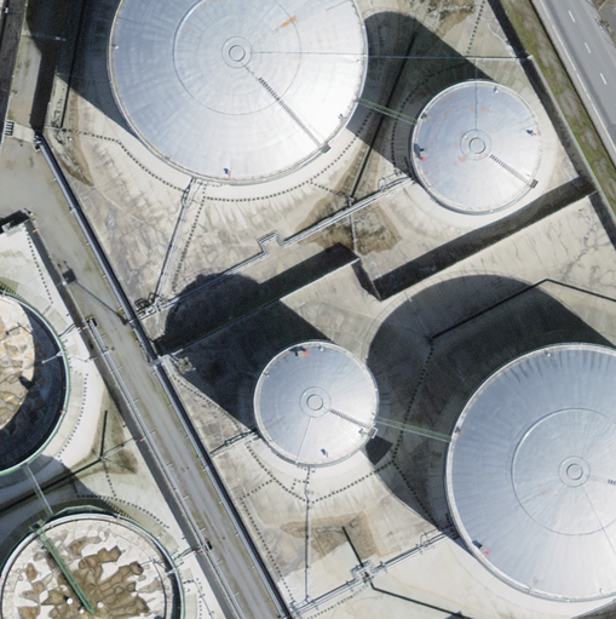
[(153,153),(177,170),(203,181),(231,185),(260,184),(288,177),(314,164),(335,145),(352,122),(364,96),(370,68),(369,39),(363,11),(357,0),(122,0),(115,18),(110,47),(111,76),(119,105),(133,131),(153,153)]
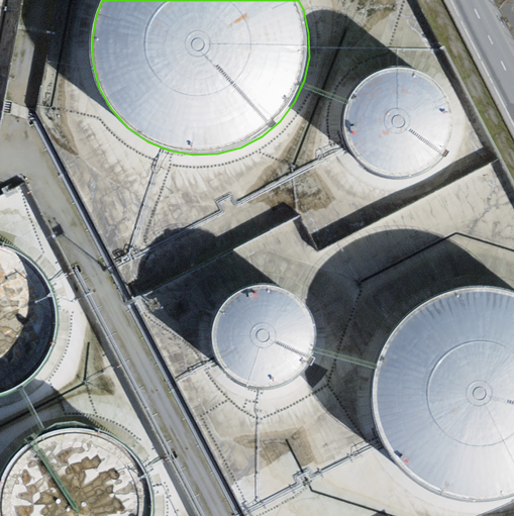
[(352,158),(365,169),(380,175),(395,177),(411,175),(425,168),(436,157),(444,142),(447,127),(446,109),(438,93),(426,80),(409,72),(392,70),(374,74),(360,83),(348,95),(342,110),(340,127),(344,143),(352,158)]
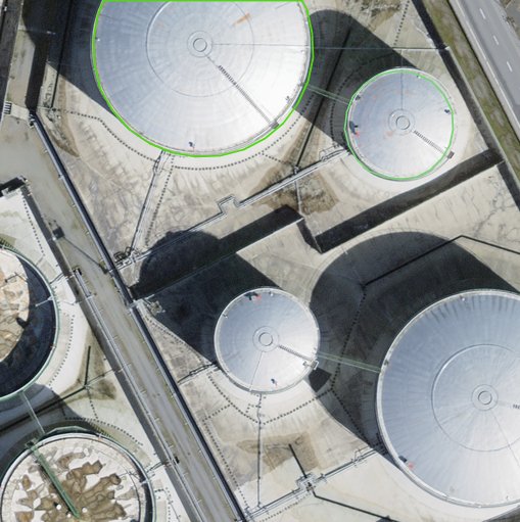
[(0,398),(19,390),(37,378),(49,362),(57,342),(60,321),(57,300),(49,281),(37,265),(21,252),(3,244),(0,243),(0,398)]
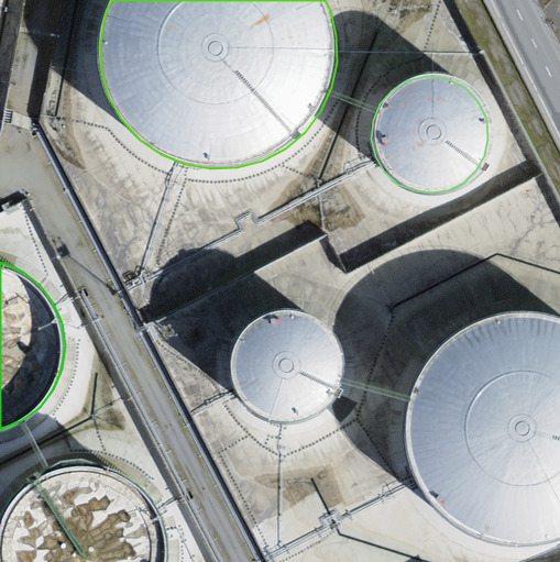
[(242,404),(255,416),(272,422),(288,425),(306,422),(321,415),(333,403),(342,387),(346,371),(343,351),(336,333),(321,319),(304,311),(285,308),(265,312),(250,322),(238,335),(231,352),(229,371),(233,388),(242,404)]
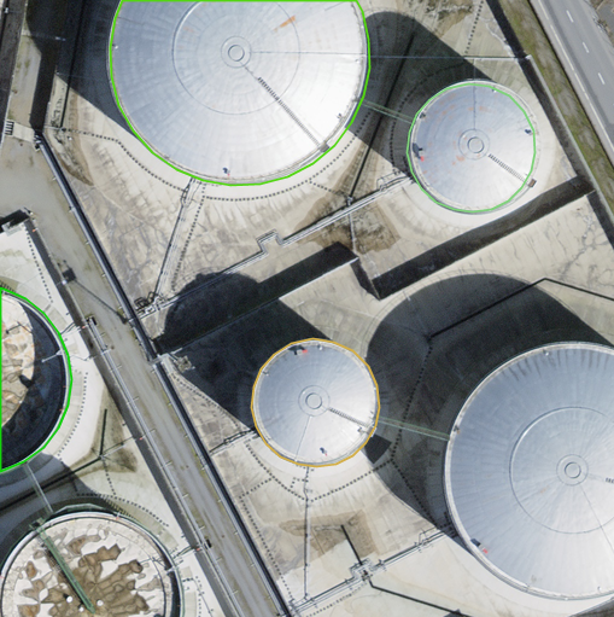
[(485,570),(508,587),(534,598),(563,604),(591,601),(613,595),(613,350),(612,350),(582,344),(553,345),(524,353),(498,366),(475,385),(458,409),(446,436),(442,465),(443,494),(451,523),(465,548),(485,570)]
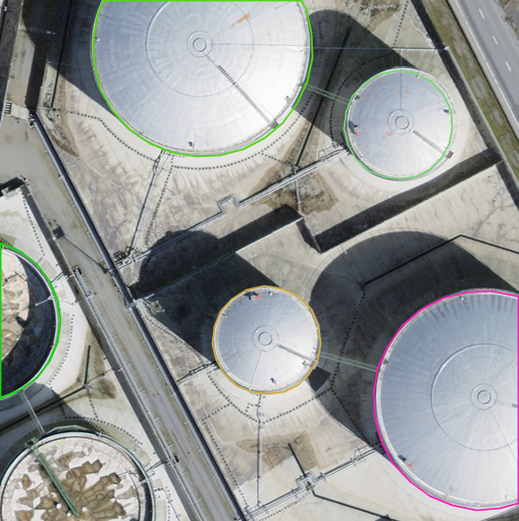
[(155,520),(157,510),(155,489),(147,470),(135,454),(118,441),(100,433),(81,429),(60,431),(41,437),(23,449),(10,464),(0,484),(0,520),(155,520)]
